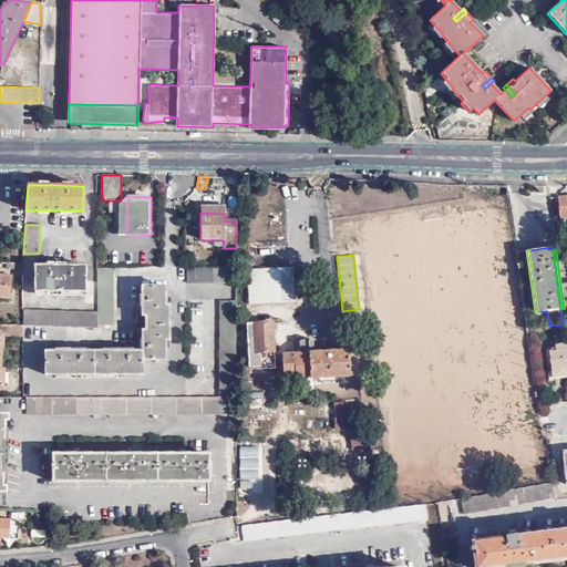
[(35,290),(86,291),(86,266),(61,266),(35,266),(35,290)]
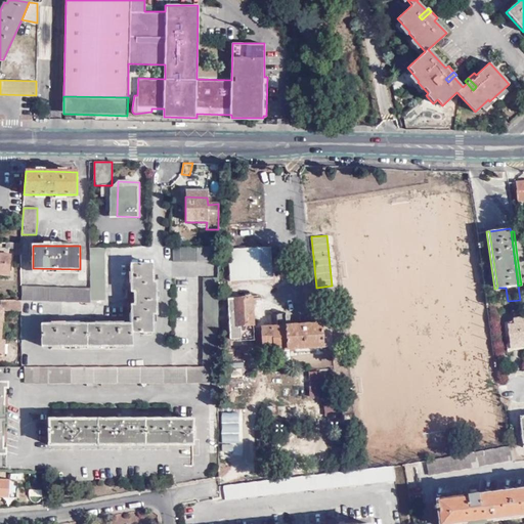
[(173,261),(218,261),(218,247),(173,247),(173,261)]
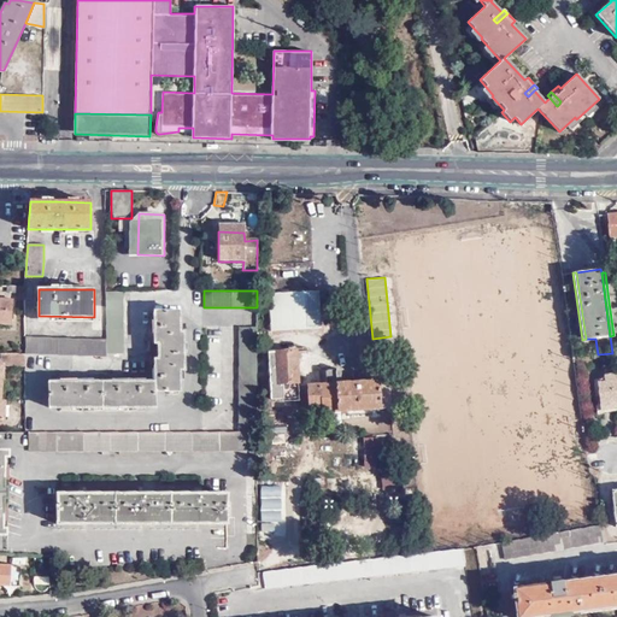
[(122,293),(105,292),(105,340),(105,353),(122,354),(122,293)]
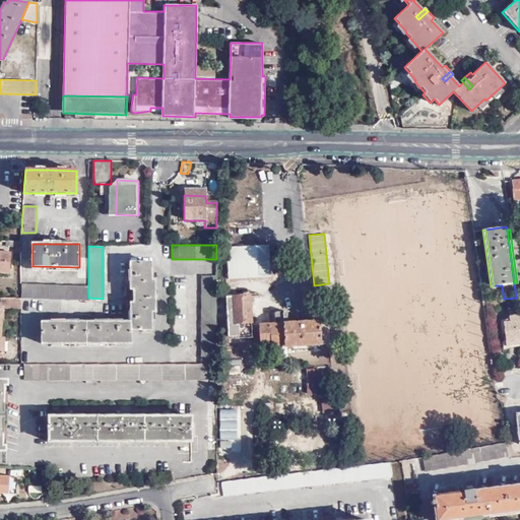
[(229,278),(270,276),(268,246),(228,248),(229,278)]
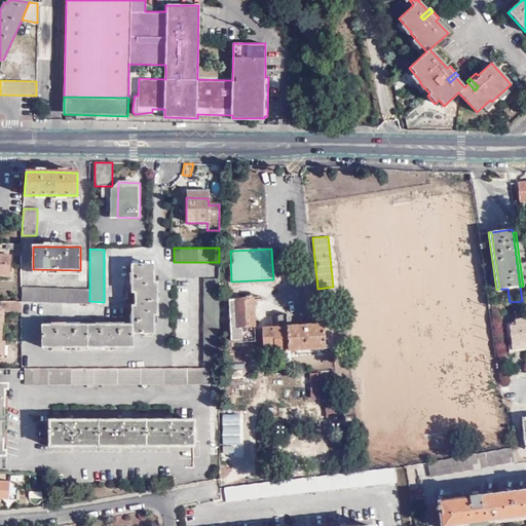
[(0,275),(10,276),(10,256),(0,255),(0,275)]
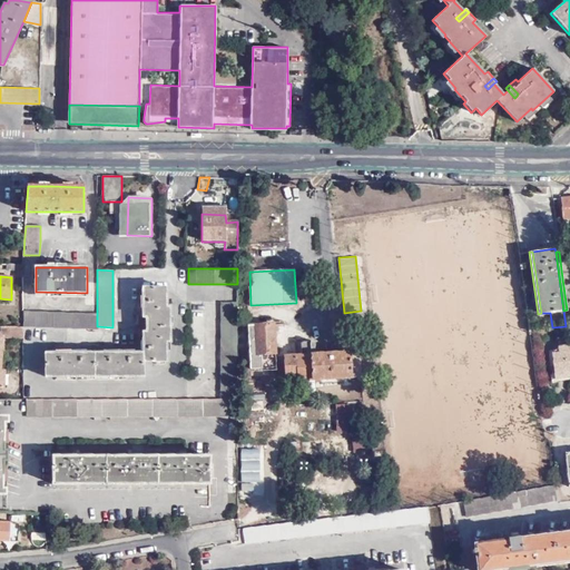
[(46,353),(46,377),(143,376),(144,362),(166,362),(166,343),(169,343),(169,307),(166,307),(166,287),(144,287),(144,310),(143,352),(130,352),(72,353),(46,353)]
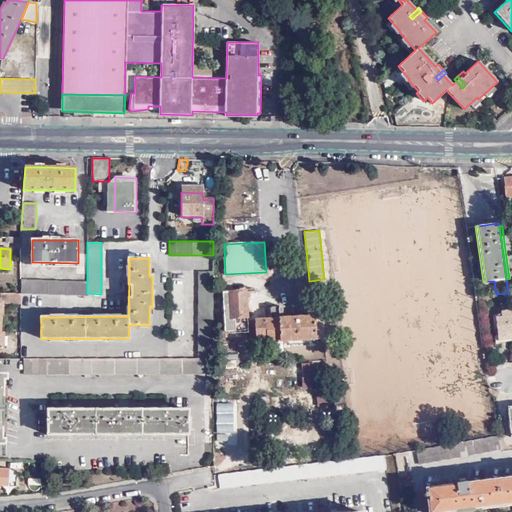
[(198,358),(213,358),(213,352),(213,270),(199,271),(198,358)]
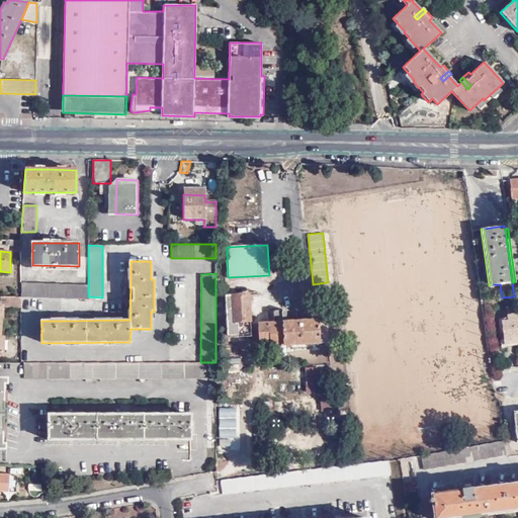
[(20,283),(20,297),(88,298),(88,296),(88,285),(20,283)]
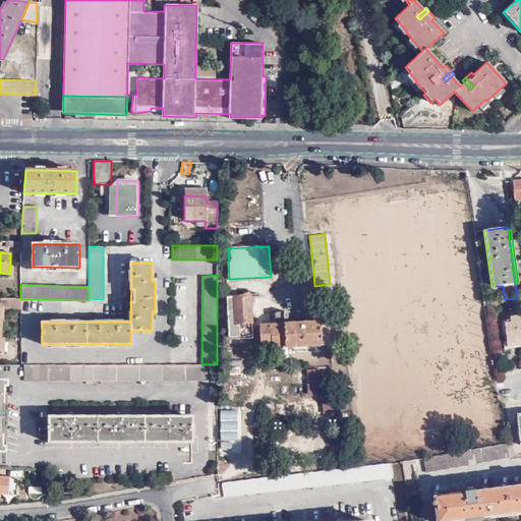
[(252,336),(250,296),(227,297),(229,337),(252,336)]
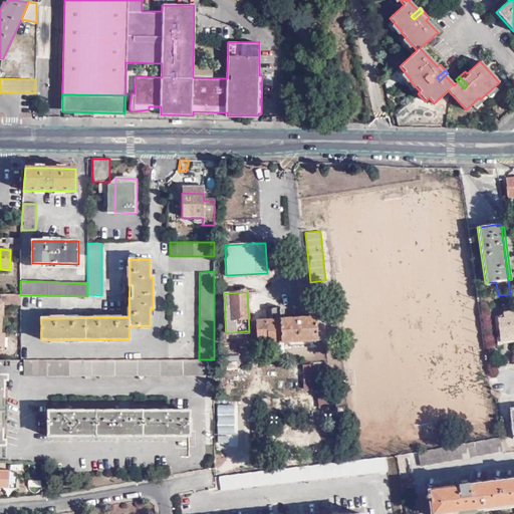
[(0,349),(3,349),(4,334),(0,333),(0,314),(3,315),(3,304),(20,304),(20,300),(20,295),(0,294),(0,349)]
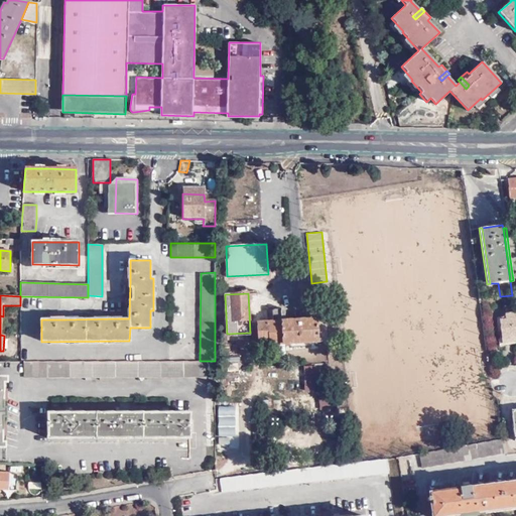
[(270,345),(327,342),(325,318),(285,320),(284,308),(271,308),(271,321),(257,321),(258,342),(266,342),(267,349),(270,349),(270,345)]
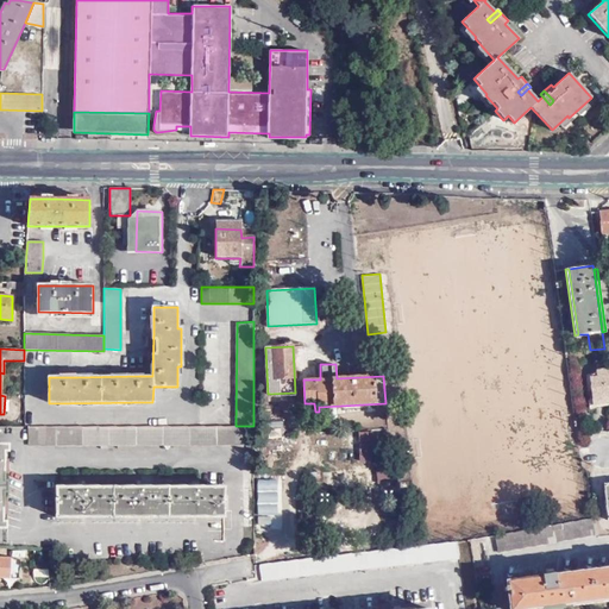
[(606,399),(608,397),(608,368),(590,371),(590,378),(589,380),(592,405),(606,402),(606,399)]
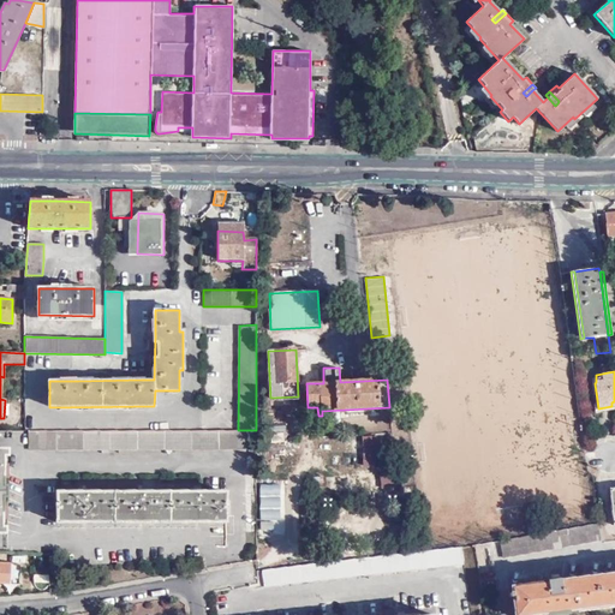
[(28,449),(255,449),(256,430),(238,430),(28,431),(28,449)]
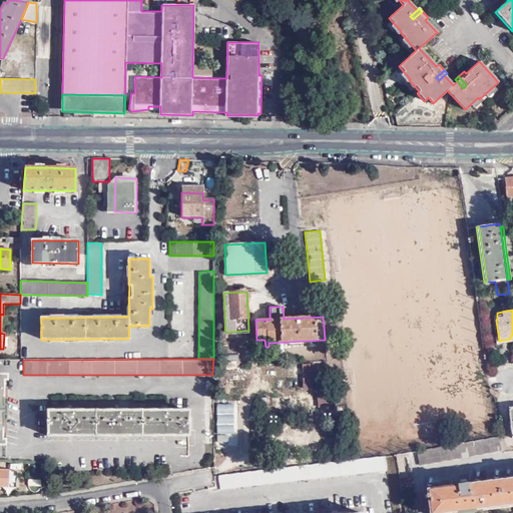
[(302,389),(320,389),(320,364),(301,364),(302,389)]
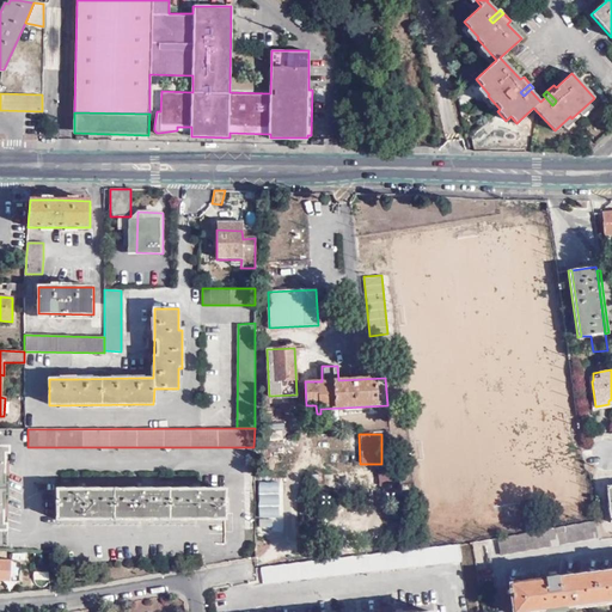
[(57,490),(56,520),(86,520),(140,519),(196,519),(224,519),(224,490),(57,490)]
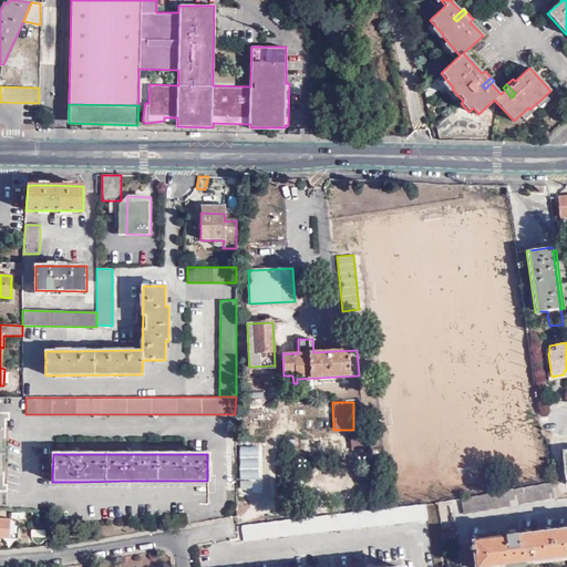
[(554,482),(550,483),(461,498),(463,514),(556,496),(554,482)]
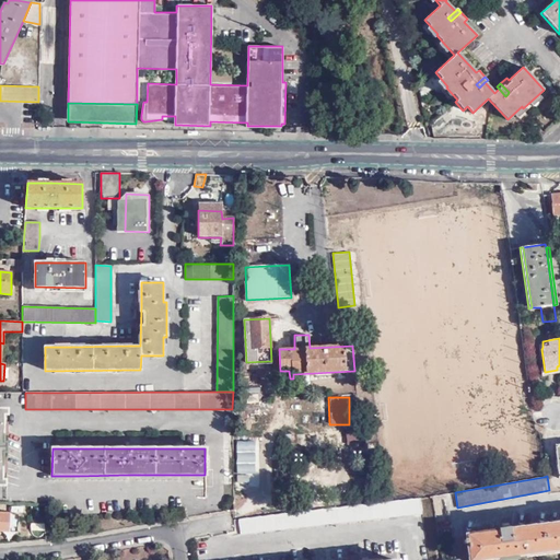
[(422,512),(420,498),(237,520),(240,534),(422,512)]
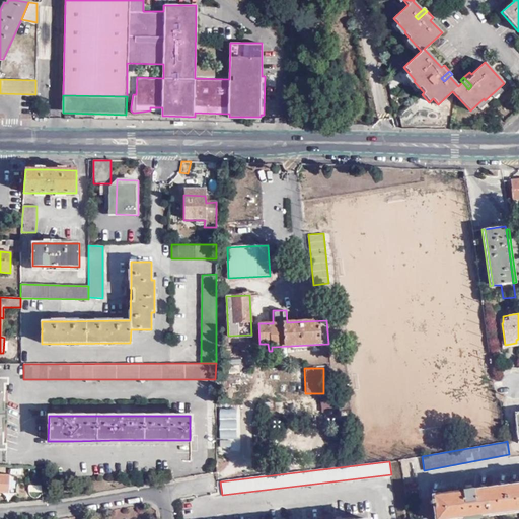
[(17,474),(0,473),(0,492),(0,491),(16,492),(16,493),(25,494),(26,478),(17,478),(17,474)]
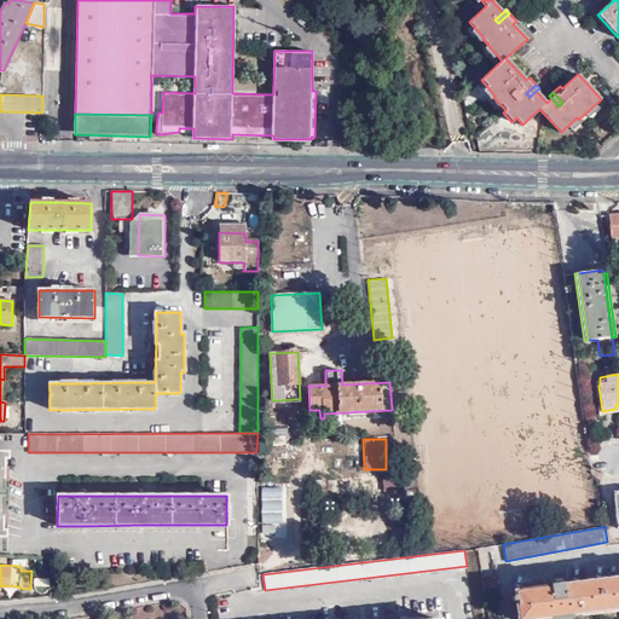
[(618,607),(618,576),(514,590),(518,618),(534,618),(561,615),(618,607)]
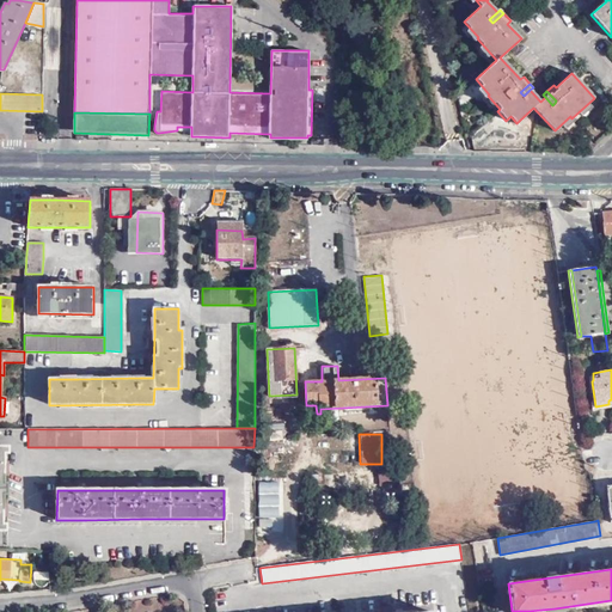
[(48,586),(48,571),(32,571),(32,586),(48,586)]
